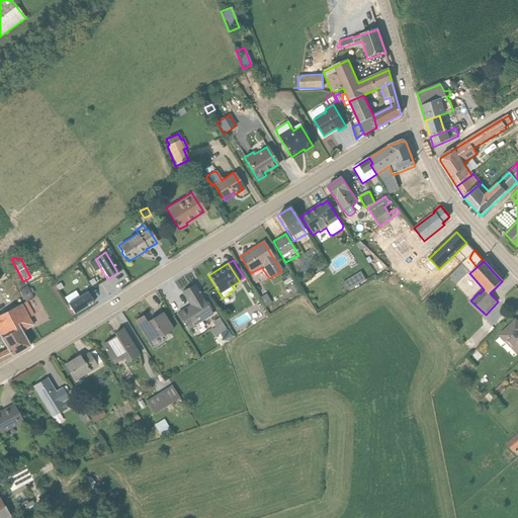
[(260,268),(252,272),(254,276),(262,272),(260,268)]
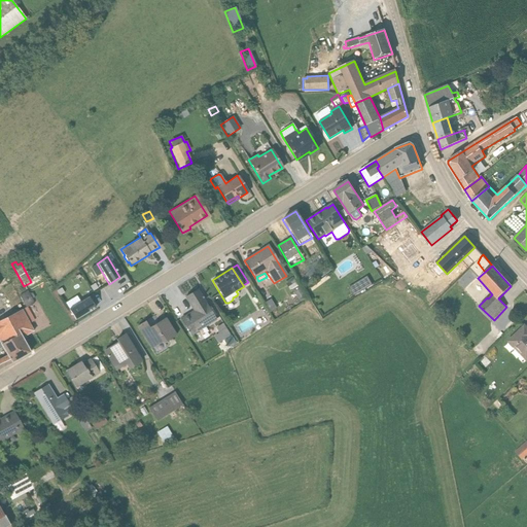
[(292,277),(283,283),(289,292),(291,291),(299,303),(306,297),(299,286),(297,286),(292,277)]
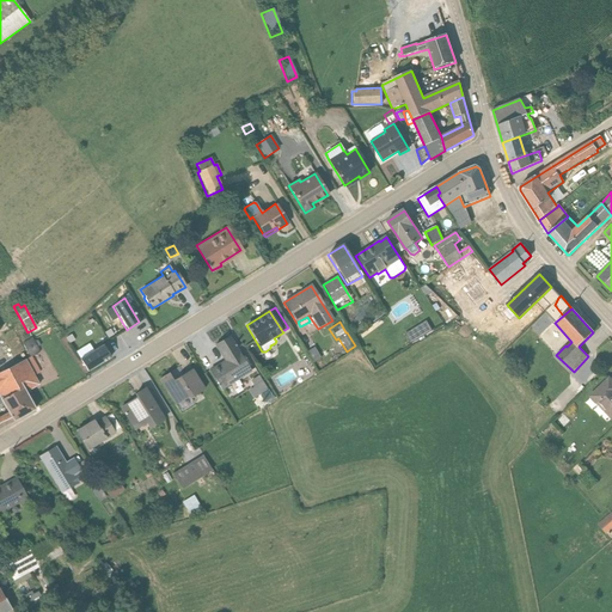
[(427,322),(405,335),(411,343),(432,330),(427,322)]
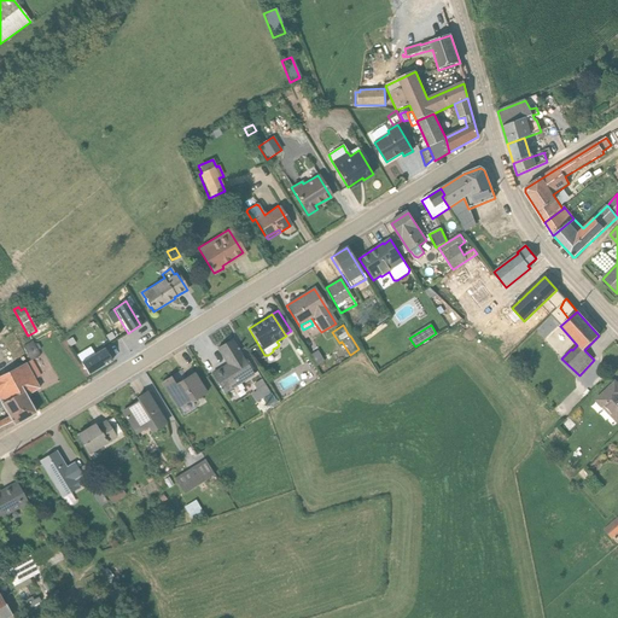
[(227,365),(211,374),(223,394),(252,375),(231,340),(217,349),(227,365)]
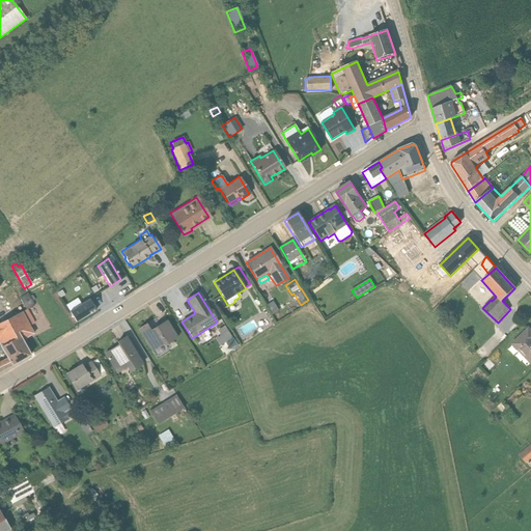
[(0,351),(2,351),(6,358),(0,361),(0,370),(30,355),(22,341),(33,334),(29,326),(34,324),(27,309),(28,309),(29,312),(33,310),(32,307),(33,306),(27,294),(19,298),(25,308),(0,322),(0,351)]
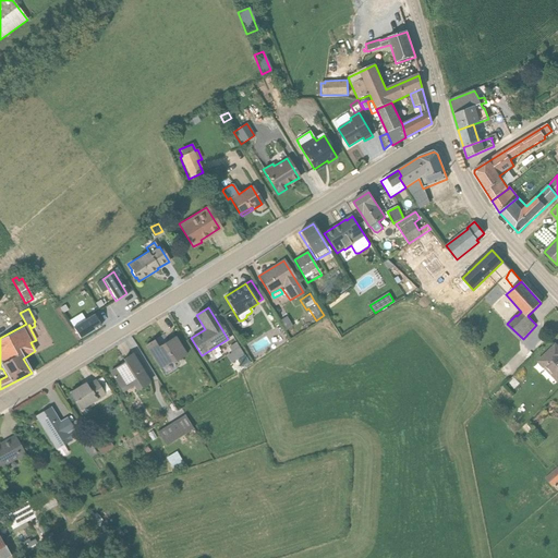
[(94,314),(72,327),(80,339),(100,326),(94,314)]
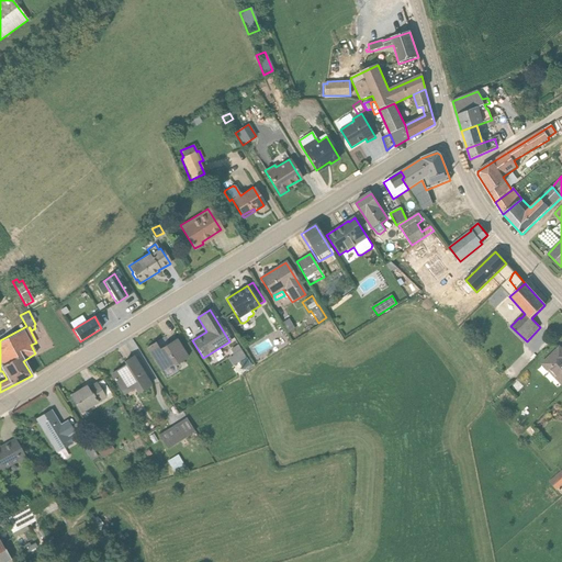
[(288,319),(281,323),(287,333),(293,329),(288,319)]
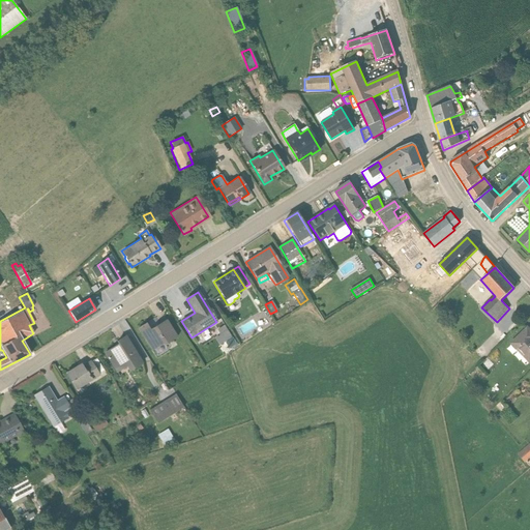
[(260,315),(258,325),(264,326),(266,317),(260,315)]
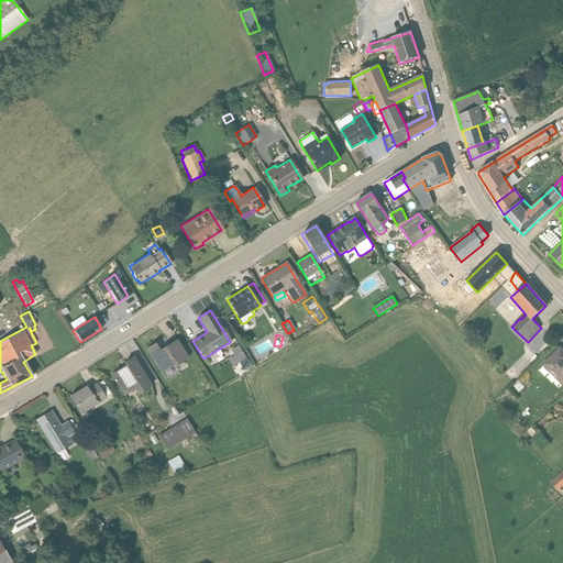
[(155,343),(146,349),(166,381),(178,373),(174,366),(187,359),(176,340),(163,348),(164,350),(161,352),(155,343)]
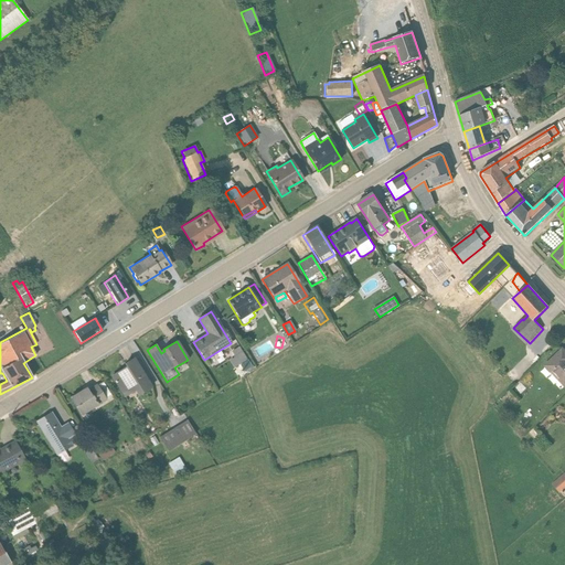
[(234,358),(227,361),(233,369),(246,360),(238,347),(231,352),(234,358)]
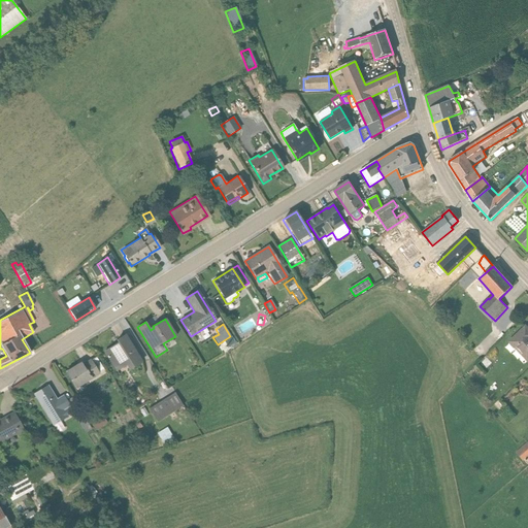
[(527,327),(526,326),(508,342),(522,356),(519,359),(524,365),(527,361),(527,327)]
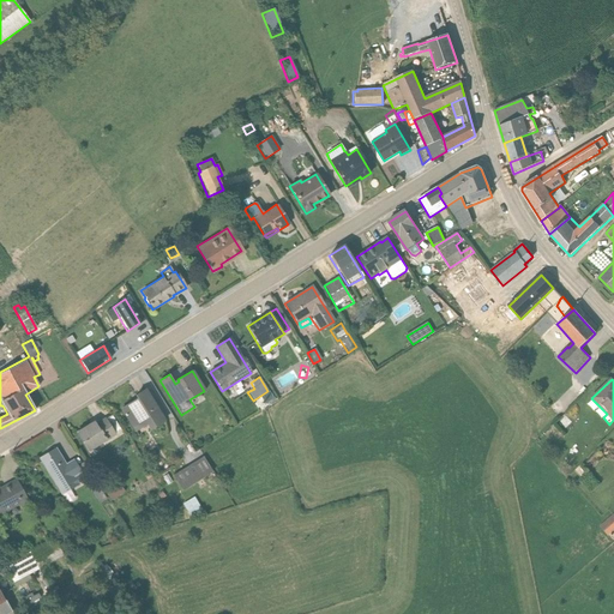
[(137,399),(120,409),(134,432),(145,425),(149,431),(164,420),(145,390),(134,396),(137,399)]
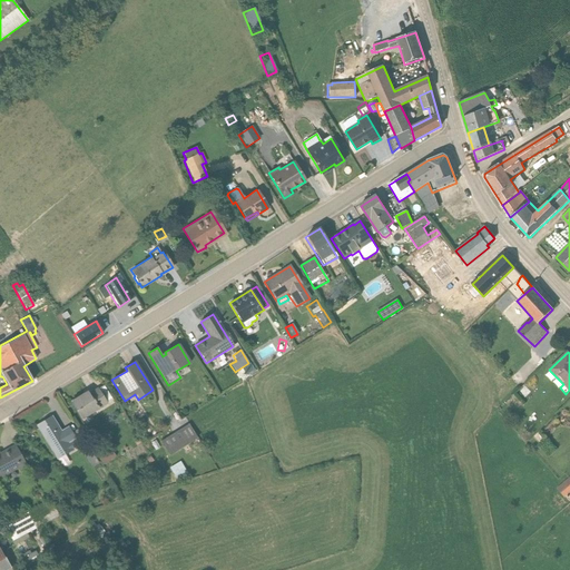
[(249,363),(241,369),(245,375),(253,370),(249,363)]
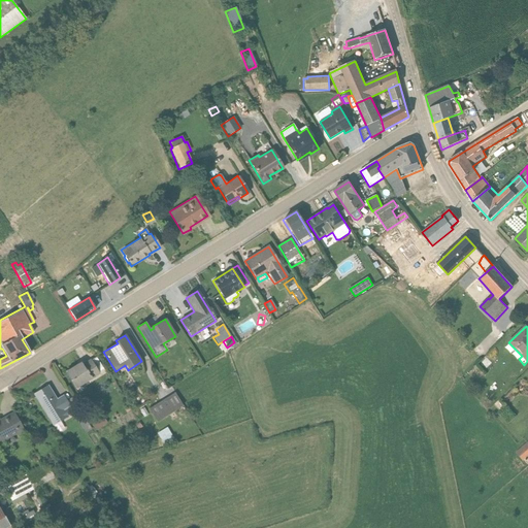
[(90,360),(98,373),(103,369),(95,357),(90,360)]
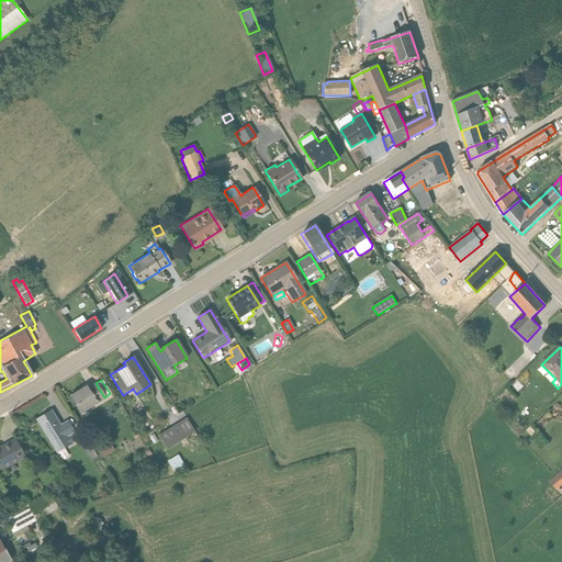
[(104,397),(96,383),(88,389),(86,385),(69,396),(80,414),(104,398),(104,397)]
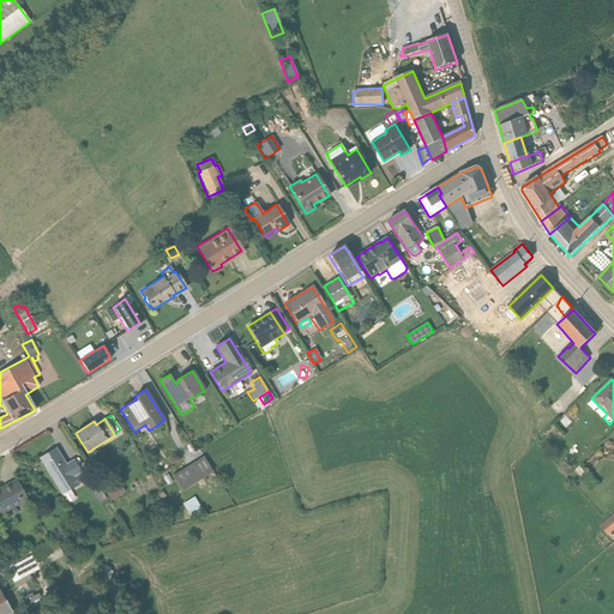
[(55,447),(37,458),(61,497),(70,492),(68,489),(85,480),(84,479),(91,475),(84,462),(77,465),(72,459),(65,464),(55,447)]
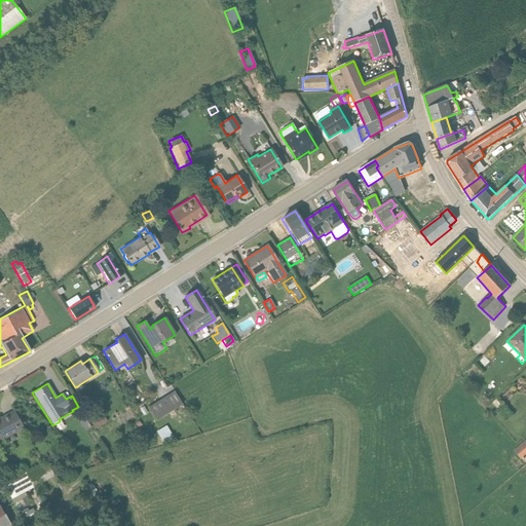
[(174,391),(147,407),(155,420),(181,405),(174,391)]
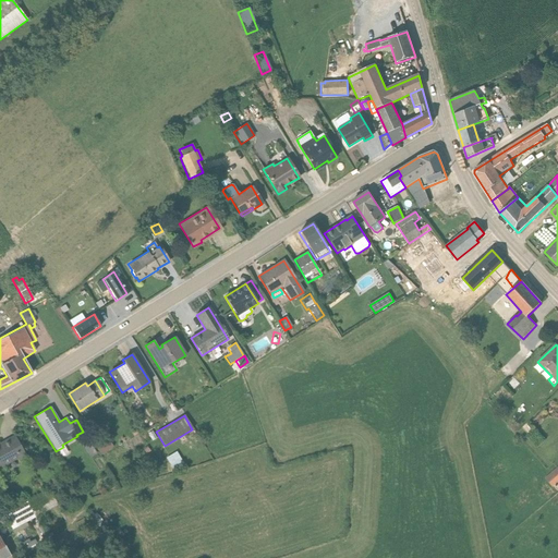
[(22,449),(19,444),(14,436),(0,444),(0,466),(17,458),(20,461),(26,457),(22,449)]
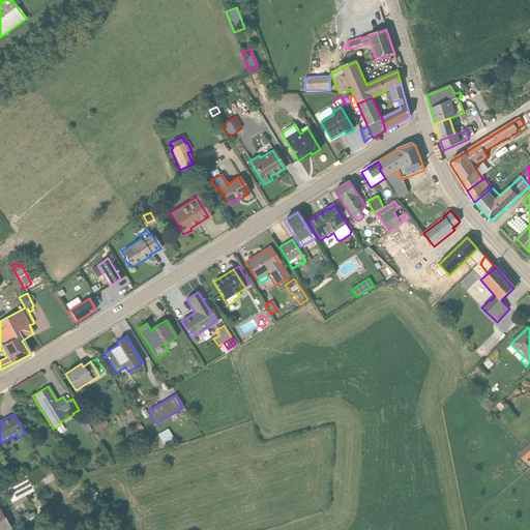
[(82,415),(76,419),(85,435),(91,431),(82,415)]
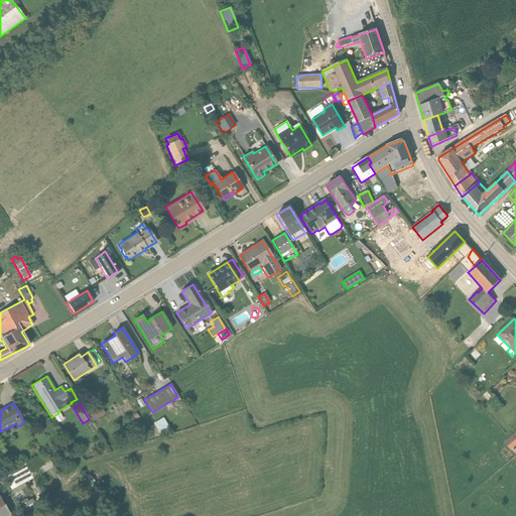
[(100,406),(89,413),(94,420),(104,413),(100,406)]
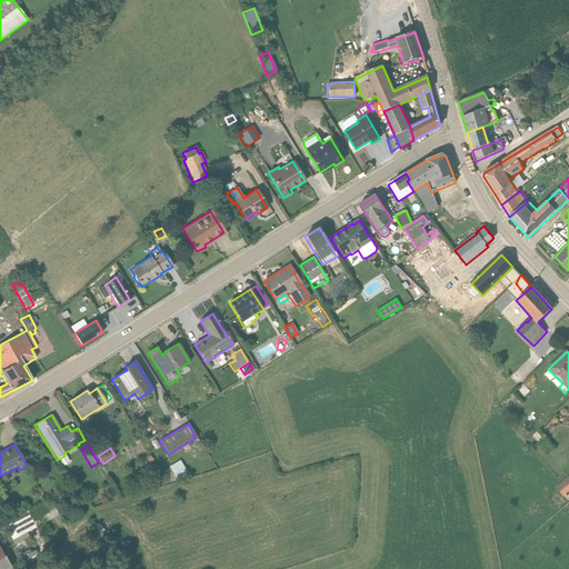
[(169,468),(165,470),(171,482),(176,479),(177,480),(187,473),(179,460),(168,467),(169,468)]
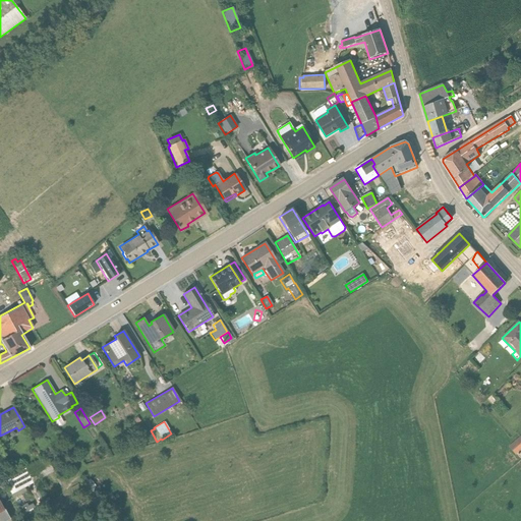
[(520,436),(509,447),(516,455),(520,450),(520,436)]
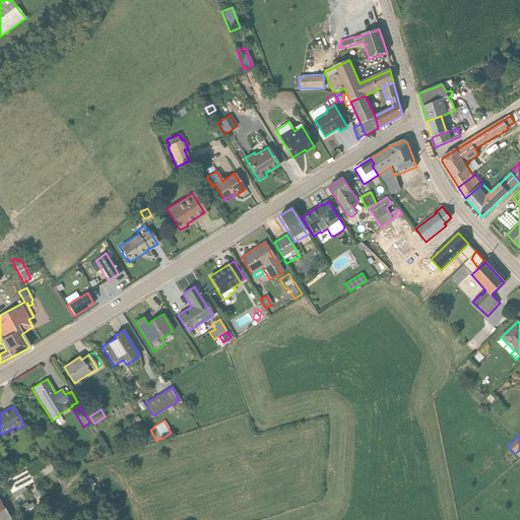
[(45,456),(0,480),(0,489),(7,486),(11,494),(53,470),(45,456)]
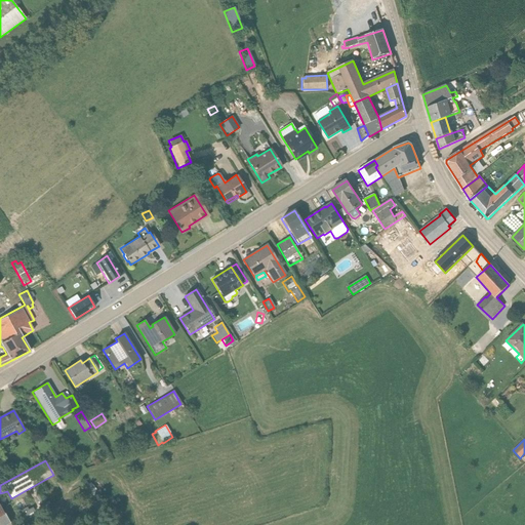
[(0,524),(7,524),(9,524),(0,508),(0,524)]
